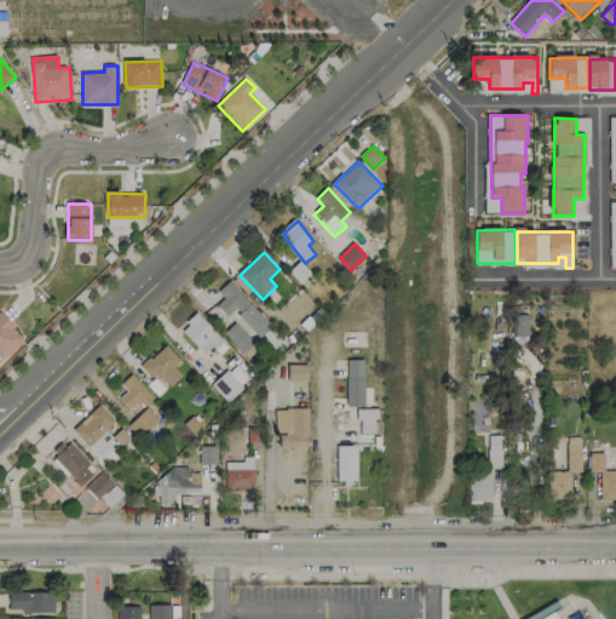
[(230,316),(235,311),(263,337),(275,325),(229,284),(219,293),(225,298),(218,307),(230,316)]
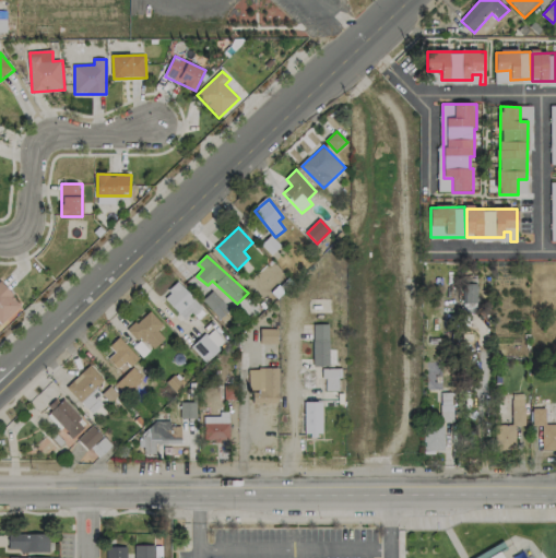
[(0,282),(0,327),(23,306),(1,282),(0,282)]
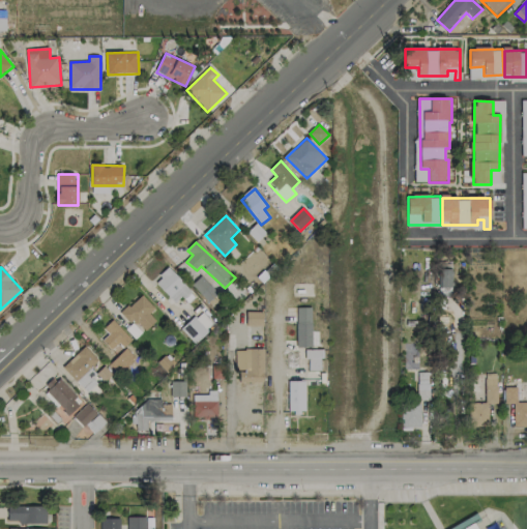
[(189,303),(197,296),(171,268),(156,282),(176,303),(183,296),(189,303)]
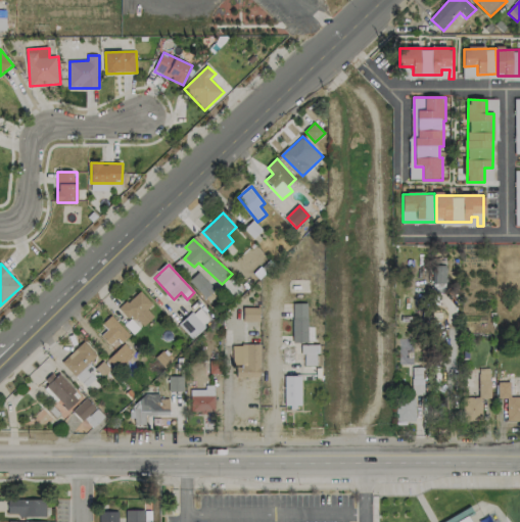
[(447,267),(436,267),(435,292),(447,292),(447,267)]
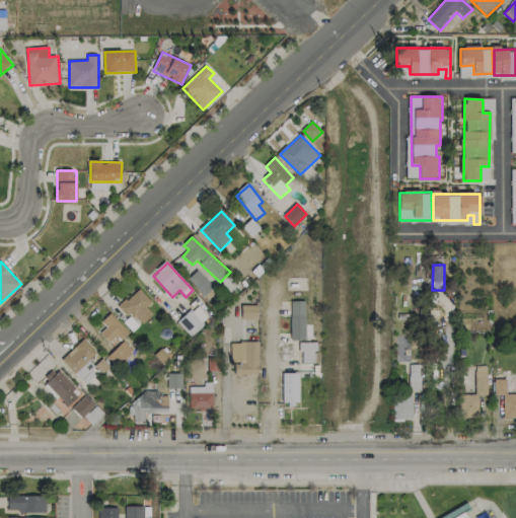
[(122,305),(141,326),(154,314),(148,307),(152,303),(140,289),(122,305)]
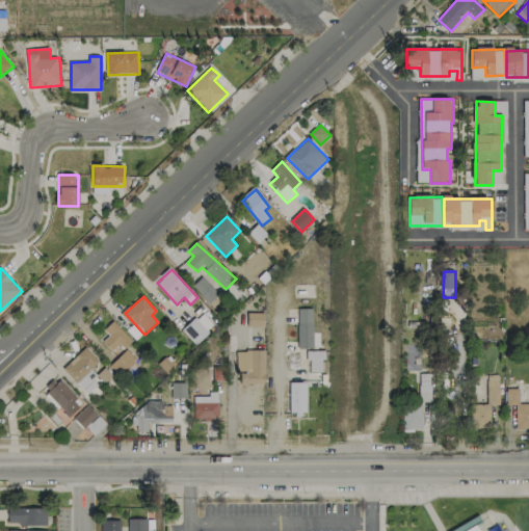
[(299,349),(315,349),(314,309),(299,309),(299,349)]
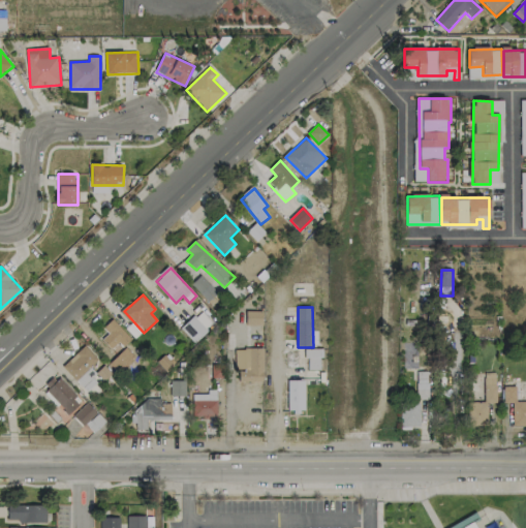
[(183,329),(196,344),(215,325),(202,311),(183,329)]
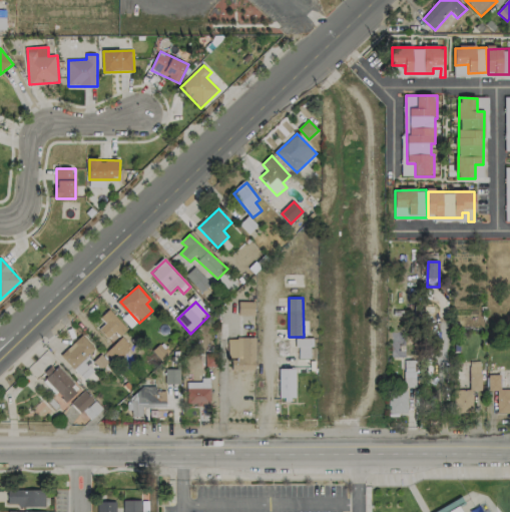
[(257,303),(239,303),(239,316),(256,316),(257,303)]
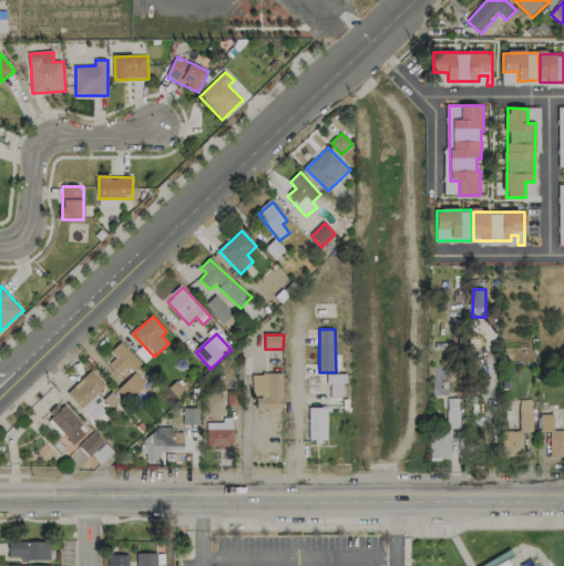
[(118,359),(111,364),(121,376),(130,367),(134,372),(143,364),(123,342),(112,352),(118,359)]
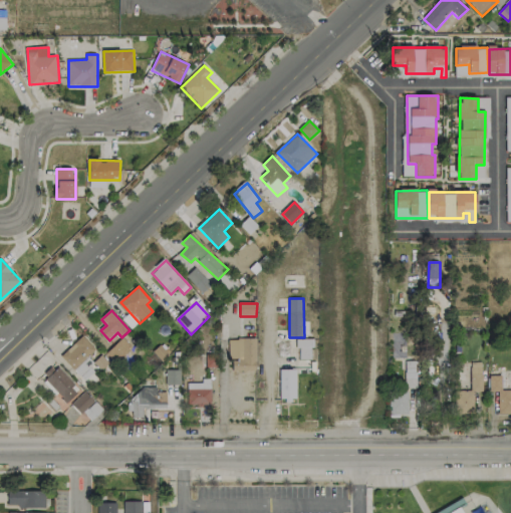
[(88,357),(96,350),(83,336),(62,356),(85,380),(99,367),(88,357)]
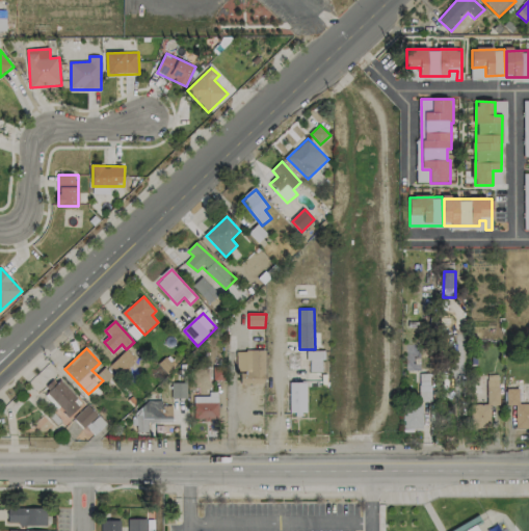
[(266,351),(238,351),(238,373),(242,373),(241,385),(266,385),(266,351)]
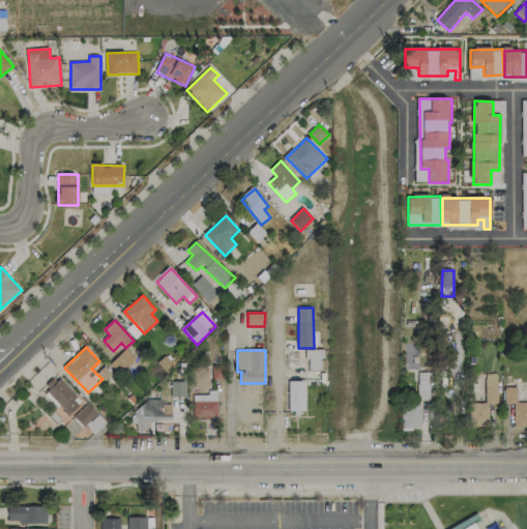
[(309,371),(323,371),(323,350),(309,350),(309,371)]
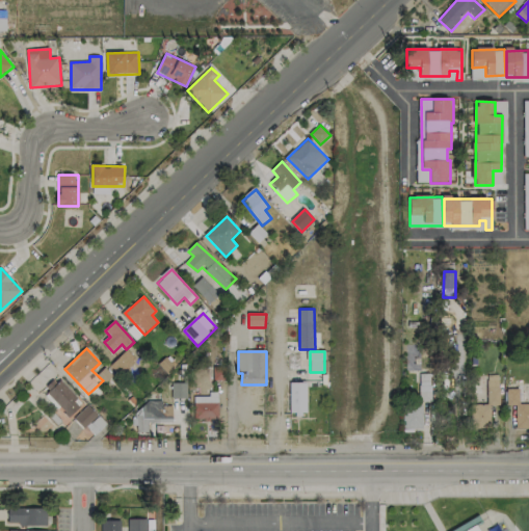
[(424,429),(424,402),(431,402),(431,374),(421,374),(421,403),(404,403),(405,429),(424,429)]
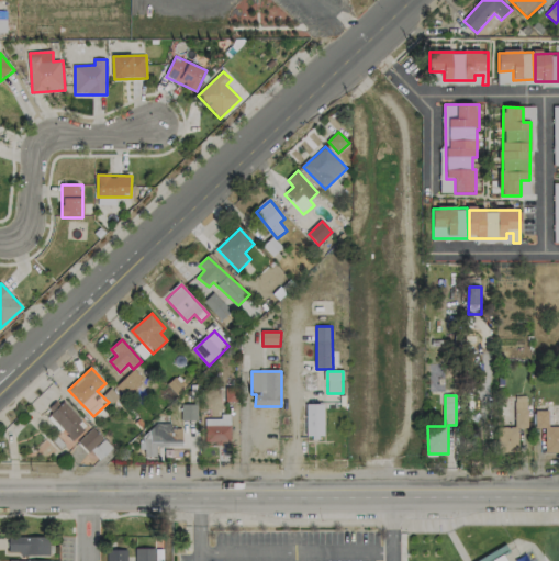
[(88,427),(63,400),(48,413),(74,440),(88,427)]
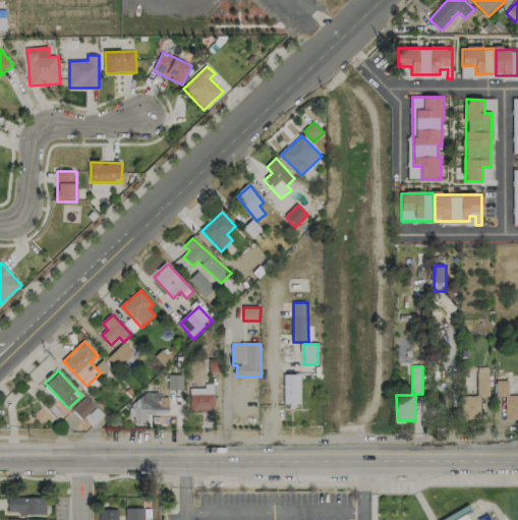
[(284,406),(302,406),(302,376),(284,374),(284,406)]
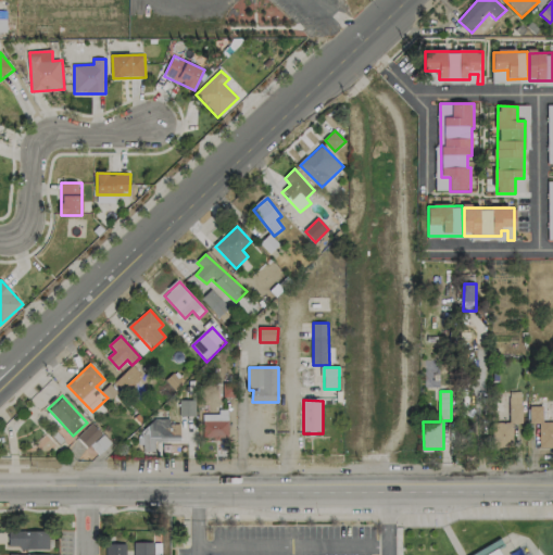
[(197,401),(181,401),(181,417),(197,417),(197,401)]
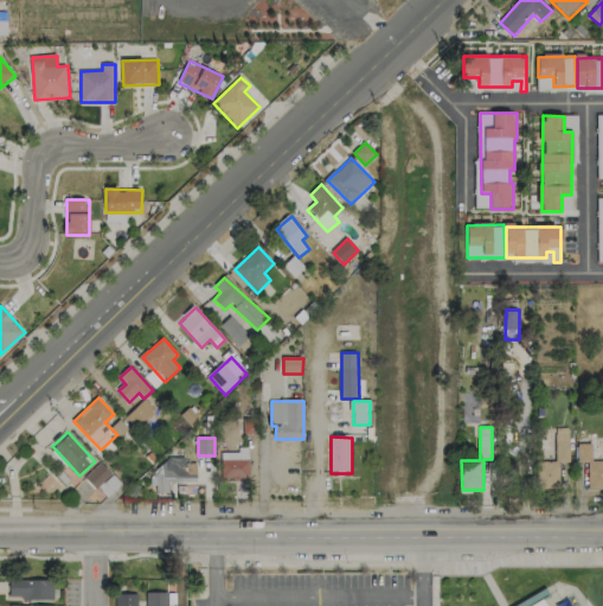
[(537,461),(537,489),(560,490),(562,463),(571,463),(571,441),(557,441),(557,463),(537,461)]
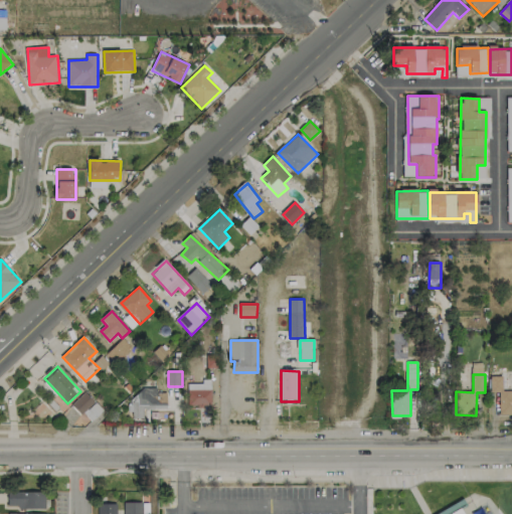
[(511,391),(503,391),(504,377),(492,376),(492,392),(500,393),(500,415),(511,415),(511,391)]
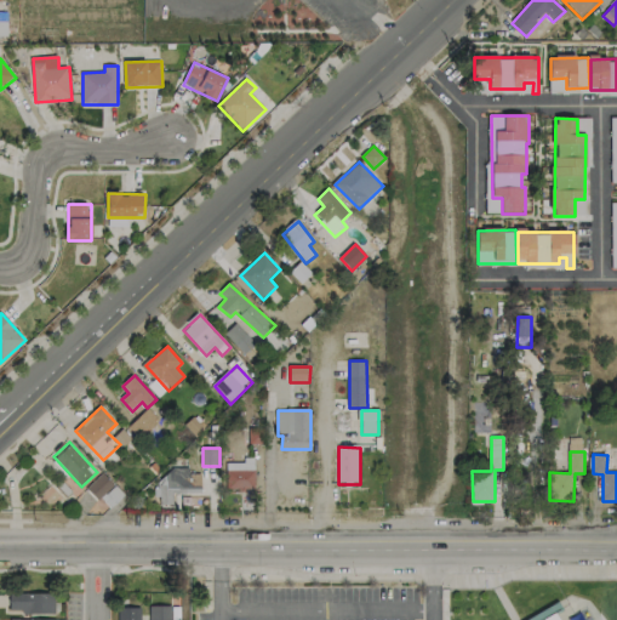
[(228,462),(228,490),(256,489),(256,461),(228,462)]
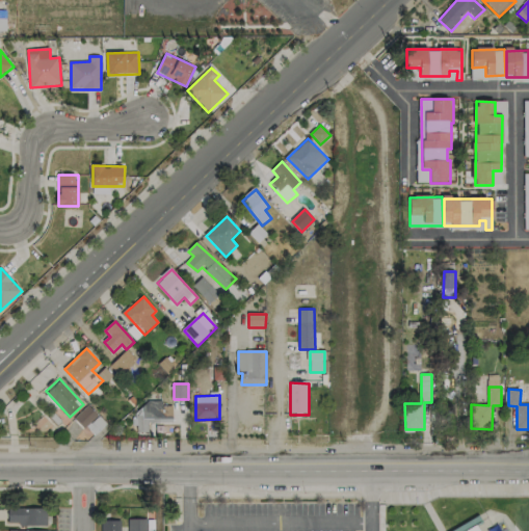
[(136,433),(150,433),(150,423),(175,423),(174,406),(164,406),(164,401),(146,401),(146,410),(136,410),(136,433)]
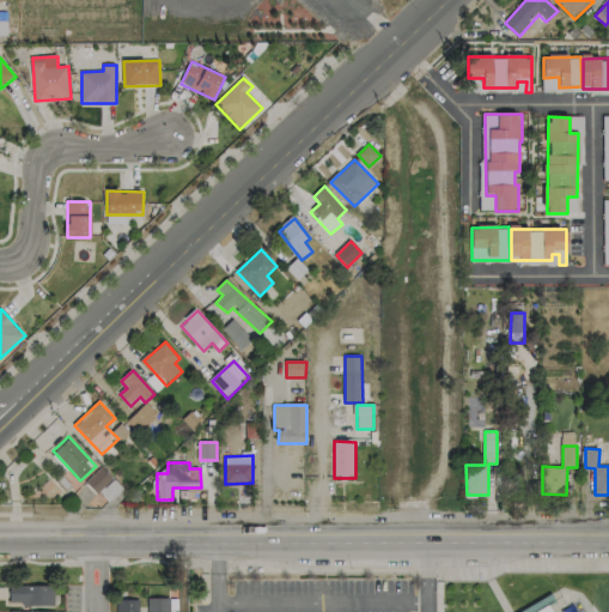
[(97,494),(114,479),(103,467),(86,483),(97,494)]
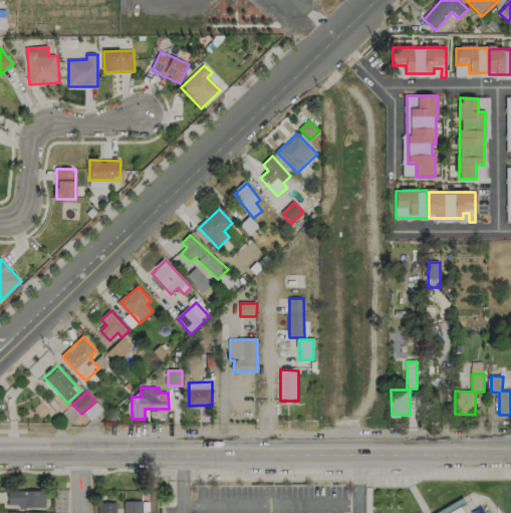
[(47,508),(46,491),(9,492),(9,506),(18,506),(18,509),(47,508)]
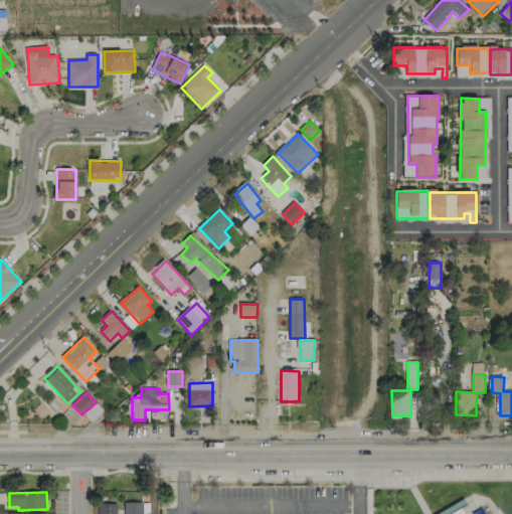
[(146,513),(147,503),(126,503),(125,513),(146,513)]
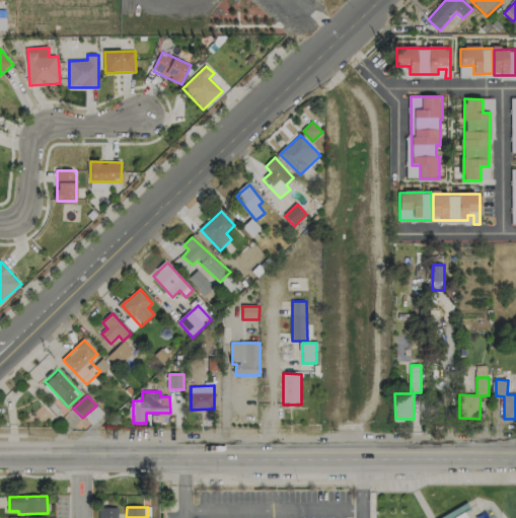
[(120,517),(121,508),(100,508),(99,517),(120,517)]
